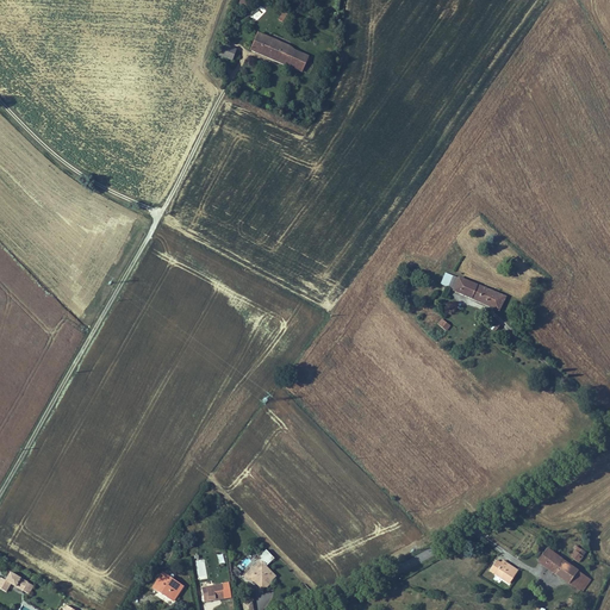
[(257,23),(267,10),(260,5),(250,17),(257,23)]
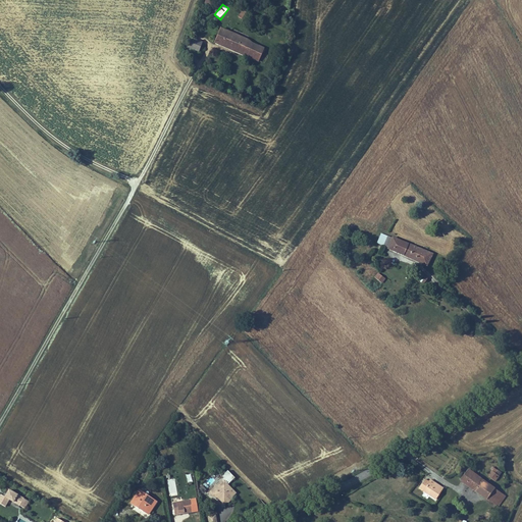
[(249,14),(243,9),(238,16),(247,23),(248,22),(250,19),(247,16),(249,14)]
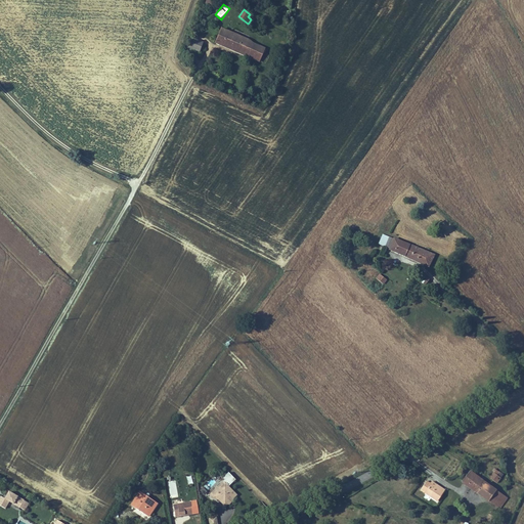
[(214,41),(248,56),(251,49),(245,47),(248,41),(249,40),(220,27),(214,41)]
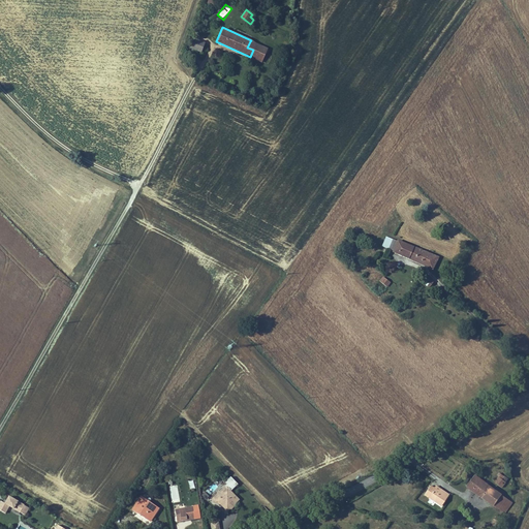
[(195,37),(190,47),(200,52),(206,42),(195,37)]
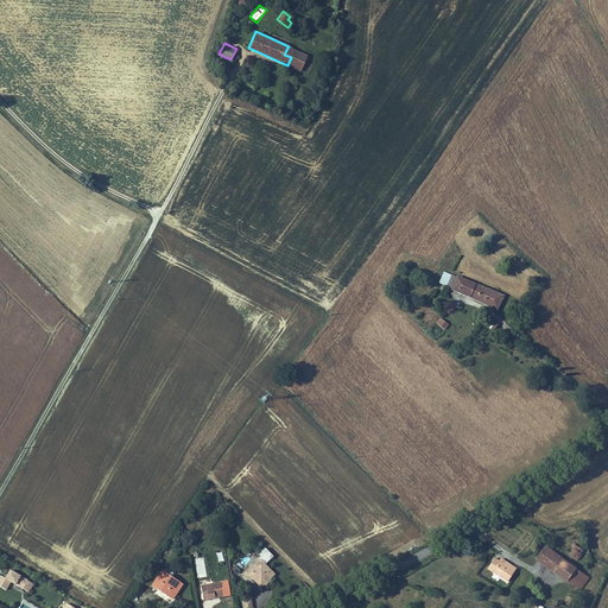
[(306,57),(287,48),(284,55),(291,57),(287,65),(301,71),(306,57)]
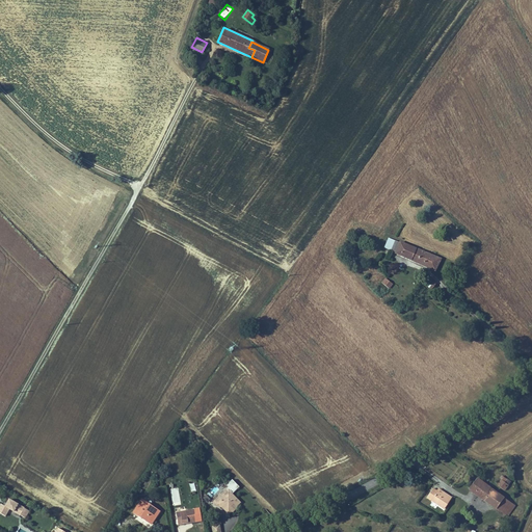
[(395,251),(399,241),(390,238),(386,247),(395,251)]
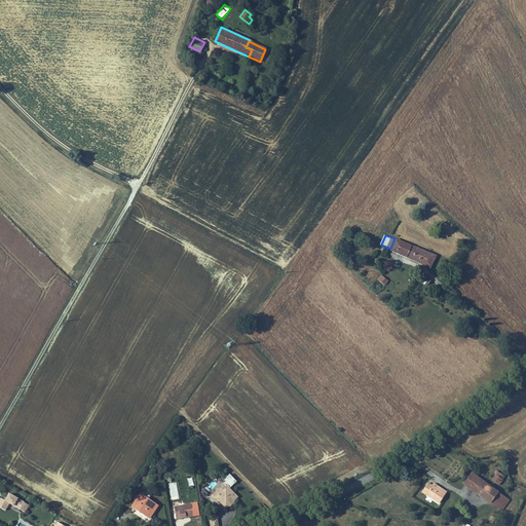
[(435,254),(395,238),(390,249),(389,251),(429,266),(435,254)]
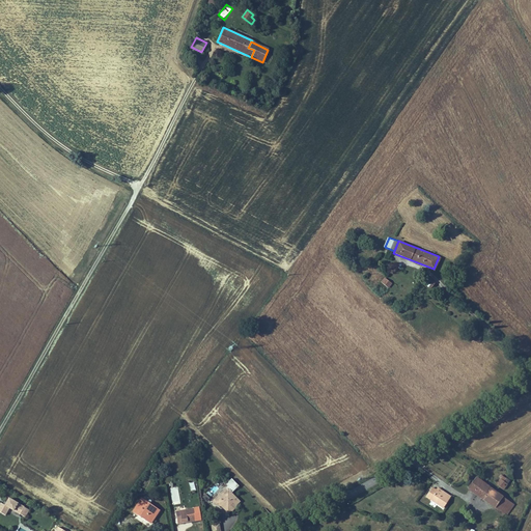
[(436,281),(431,278),(430,279),(427,283),(431,286),(436,281)]
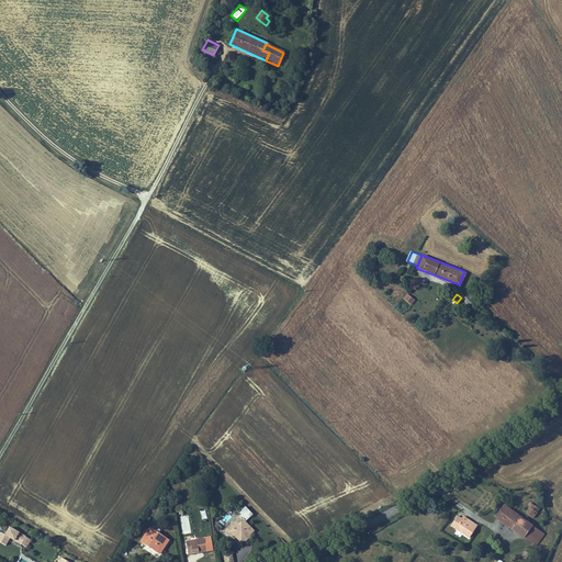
[(408,295),(405,300),(411,305),(415,300),(408,295)]
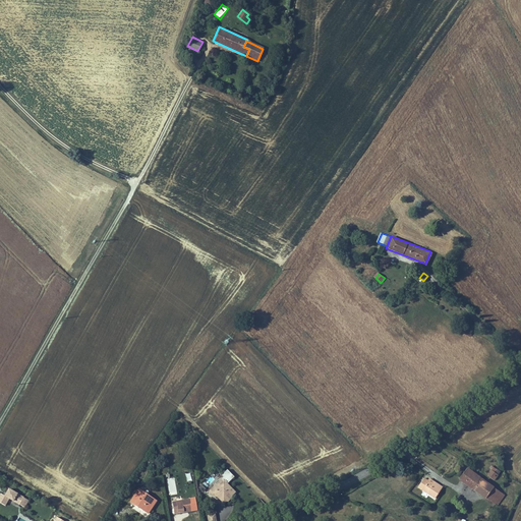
[(411,474),(418,477),(421,471),(413,468),(411,474)]
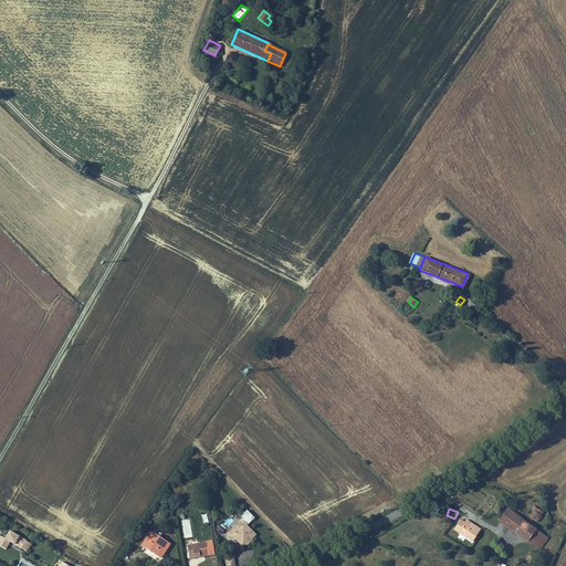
[(500,520),(506,524),(515,513),(509,509),(500,520)]
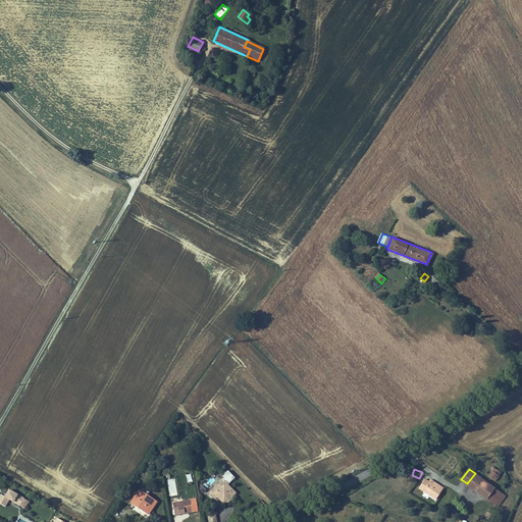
[(216,487),(215,486),(209,492),(213,497),(218,491),(222,496),(222,498),(225,500),(223,502),(227,506),(230,502),(230,501),(231,500),(229,498),(231,494),(235,498),(239,492),(230,484),(237,477),(228,470),(223,476),(225,478),(224,479),(226,480),(218,489),(216,487)]
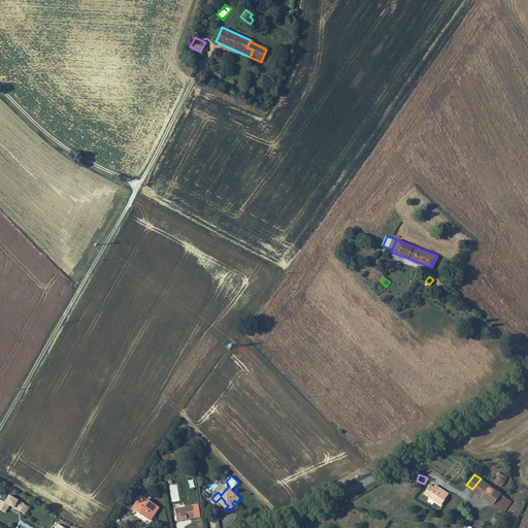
[(494,481),(501,487),(505,482),(498,475),(494,481)]
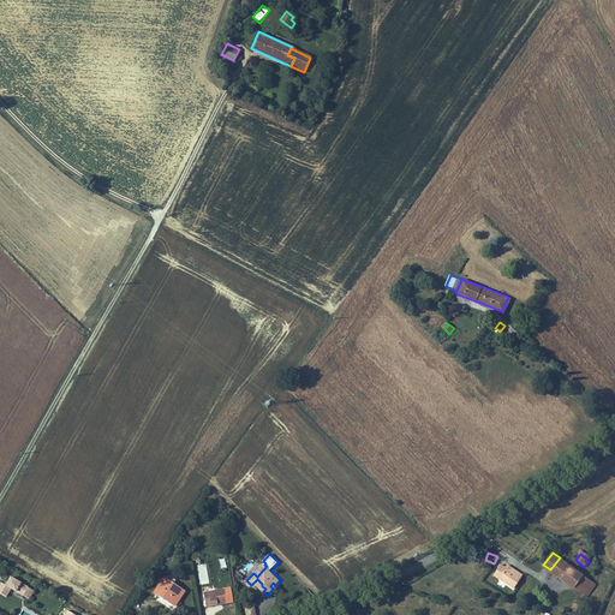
[(568,584),(578,572),(560,557),(550,569),(568,584)]
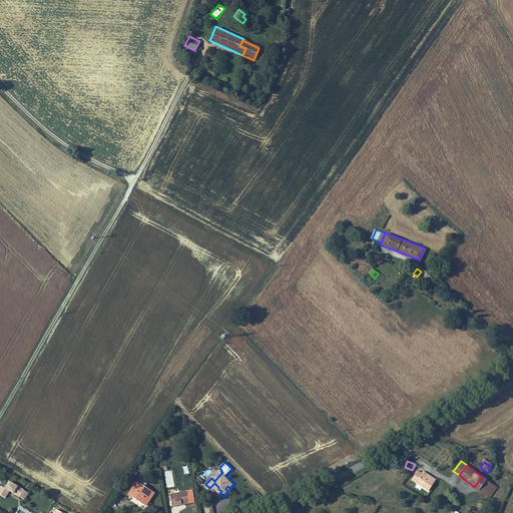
[(430,488),(435,481),(424,473),(418,469),(413,476),(430,488)]
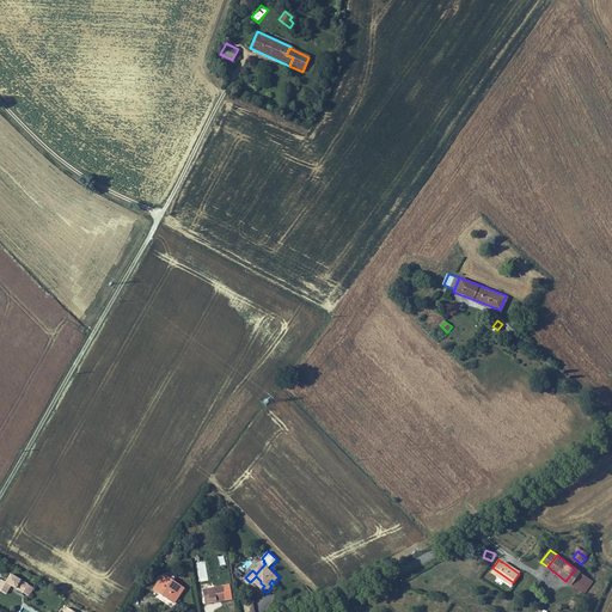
[(256,574),(265,563),(263,562),(261,562),(254,569),(254,571),(256,574)]
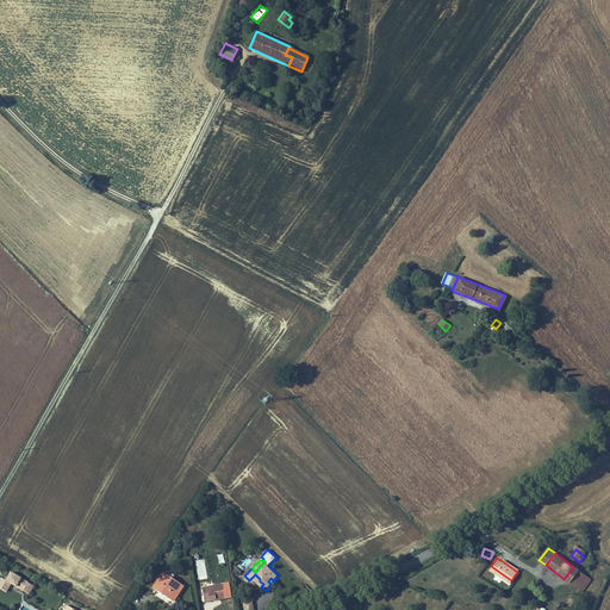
[(504,562),(517,572),(518,570),(505,560),(504,562)]
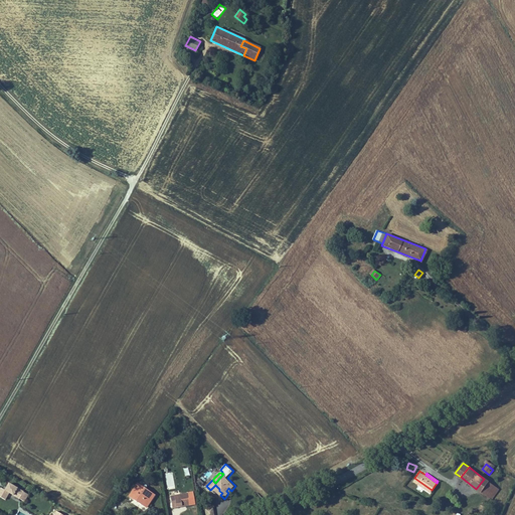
[(494,486),(484,479),(476,489),(486,497),(494,486)]
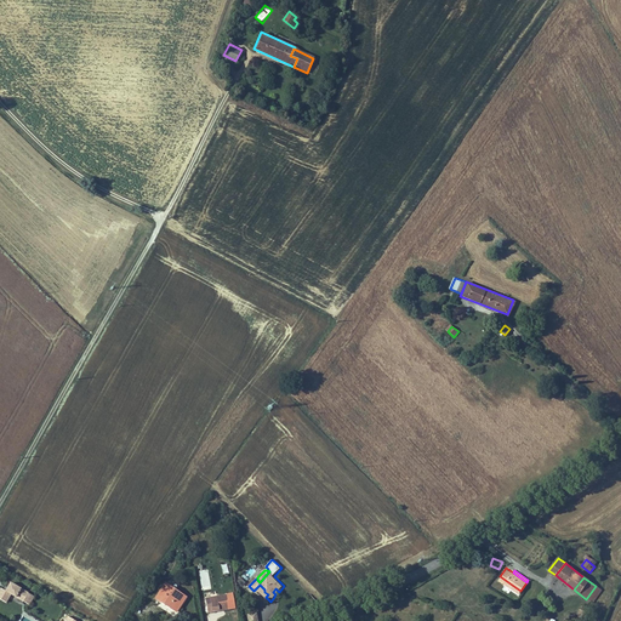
[(29,593),(11,582),(7,588),(9,590),(7,592),(6,591),(1,588),(0,590),(0,599),(7,603),(11,596),(20,600),(22,597),(26,598),(23,602),(30,605),(35,597),(28,593),(29,593)]
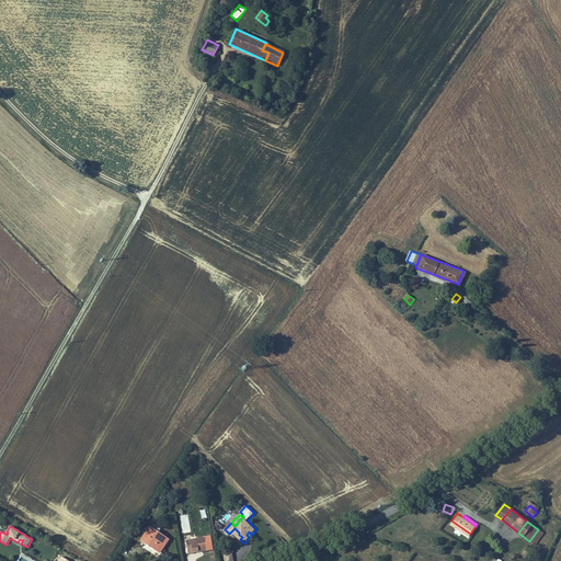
[(155,530),(150,527),(141,540),(146,544),(155,530)]
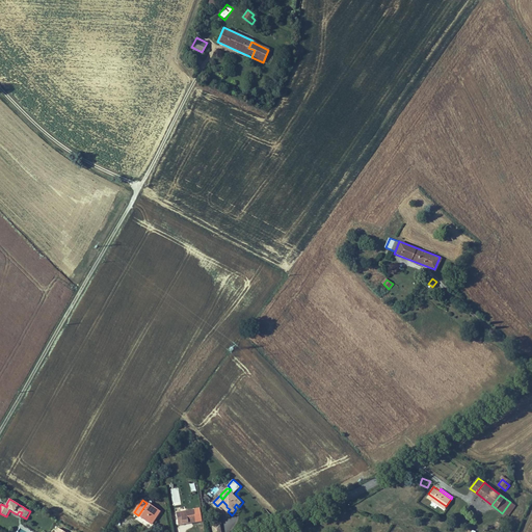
[(222,501),(217,506),(222,506),(228,511),(230,509),(227,507),(227,505),(222,501)]
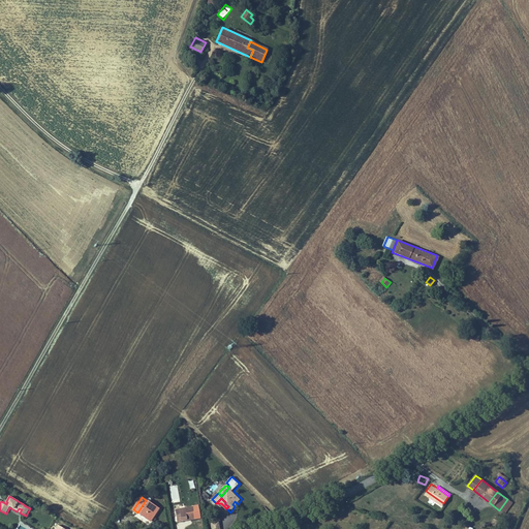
[(507,499),(499,510),(504,514),(512,503),(507,499)]
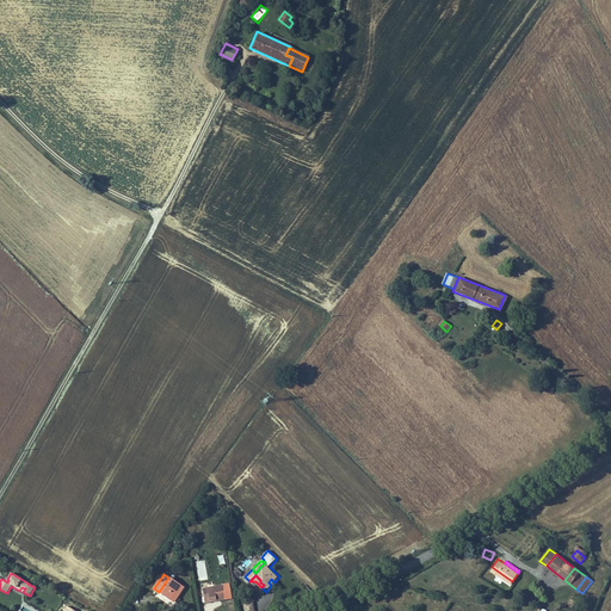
[(172,580),(168,578),(159,592),(162,594),(172,580)]
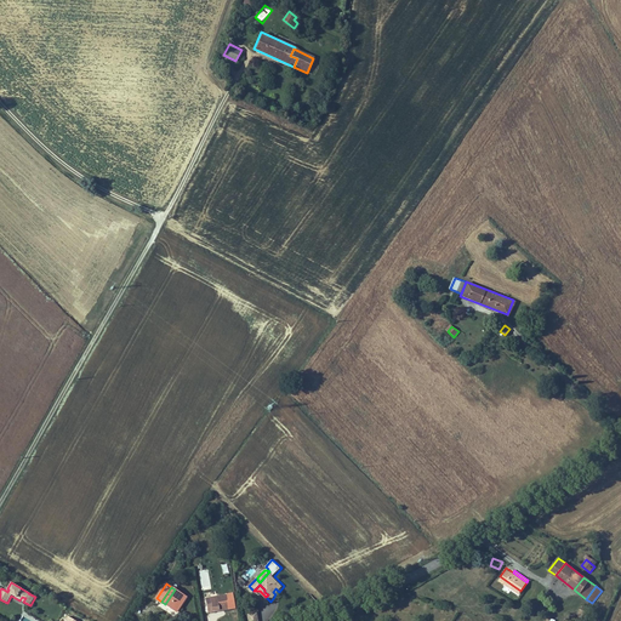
[(186,597),(175,590),(165,604),(176,611),(186,597)]
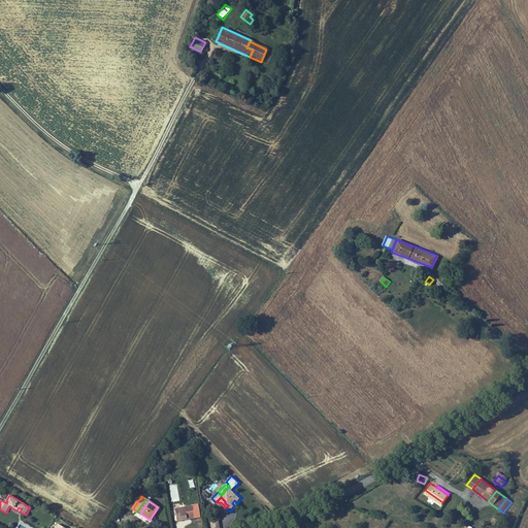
[(196,516),(194,505),(174,509),(177,522),(182,521),(182,519),(189,517),(196,516)]
